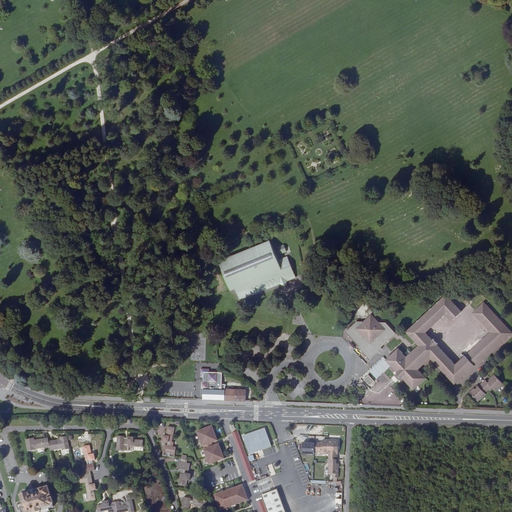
[(272,241),(221,262),(232,290),(237,287),(241,299),(281,283),(287,285),(289,279),(298,275),(290,256),(280,260),(272,241)]
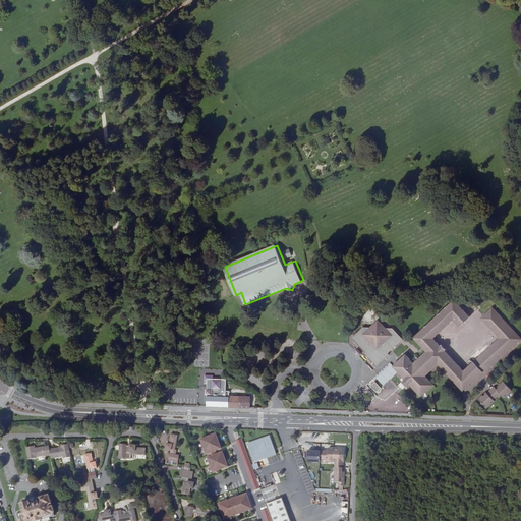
[(294,255),(291,248),(285,250),(288,257),(294,255)]
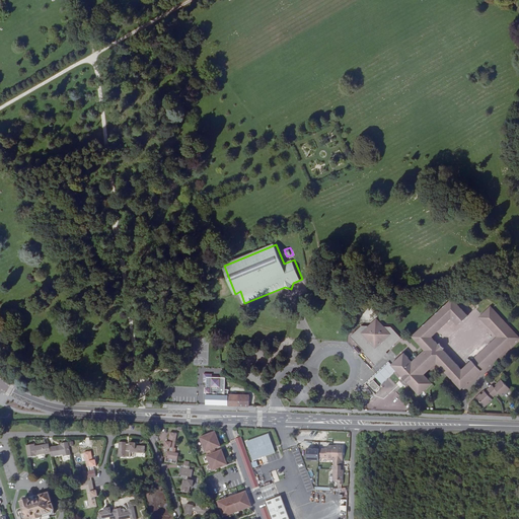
[(458,324),(468,314),(452,297),(412,335),(425,350),(413,361),(404,352),(391,363),(396,369),(403,376),(408,381),(420,394),(433,382),(425,373),(437,363),(461,389),(482,370),(484,372),(518,339),(518,335),(492,305),(482,314),(500,335),(498,337),(462,369),(443,349),(444,348),(440,343),(439,344),(432,337),(452,317),(458,324)]
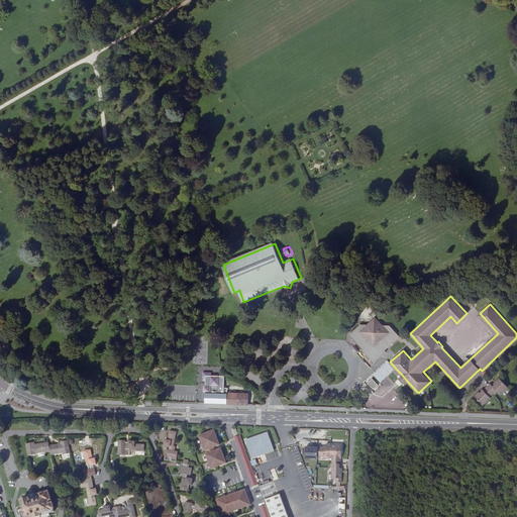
[(498,333),(480,313),(477,315),(496,335),(498,333)]
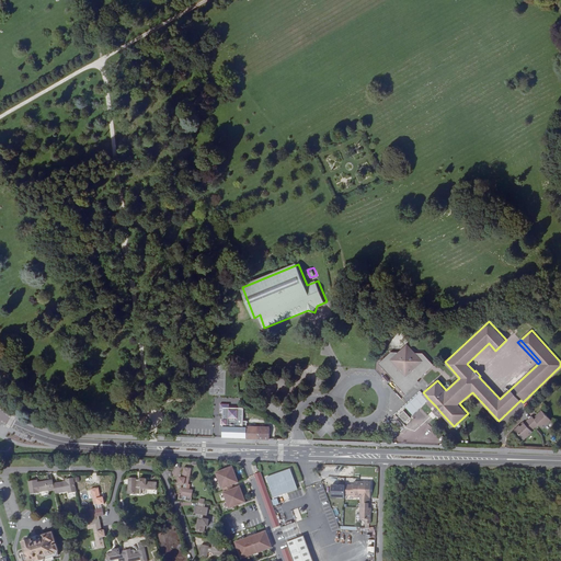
[(391,351),(387,355),(379,363),(390,375),(393,379),(392,380),(405,393),(420,381),(418,379),(431,368),(428,366),(433,362),(423,352),(414,352),(408,344),(400,351),(391,351)]
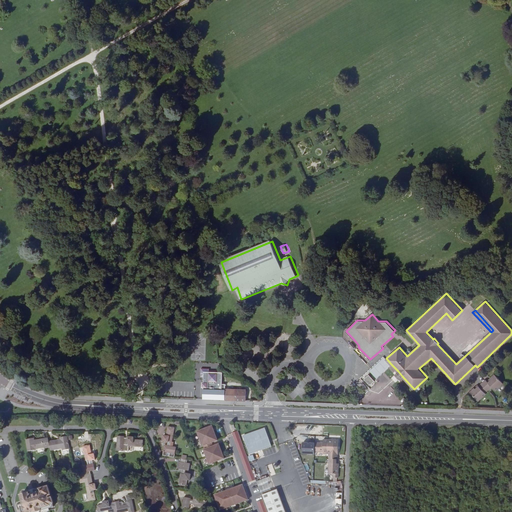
[(392,366),(386,358),(384,357),(371,368),(370,369),(379,378),(392,366)]
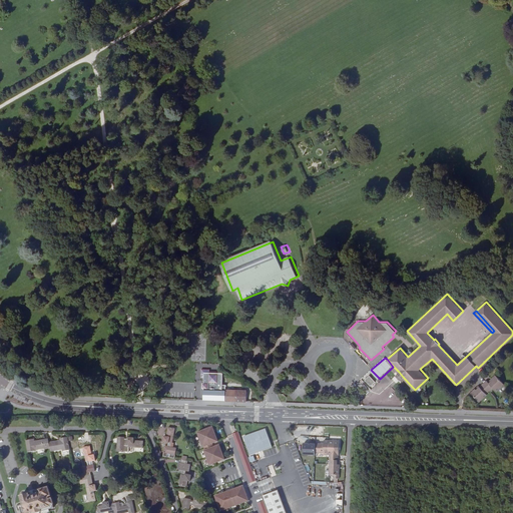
[(222,374),(203,373),(203,383),(201,383),(201,389),(203,389),(203,391),(225,391),(225,385),(222,385),(222,374)]
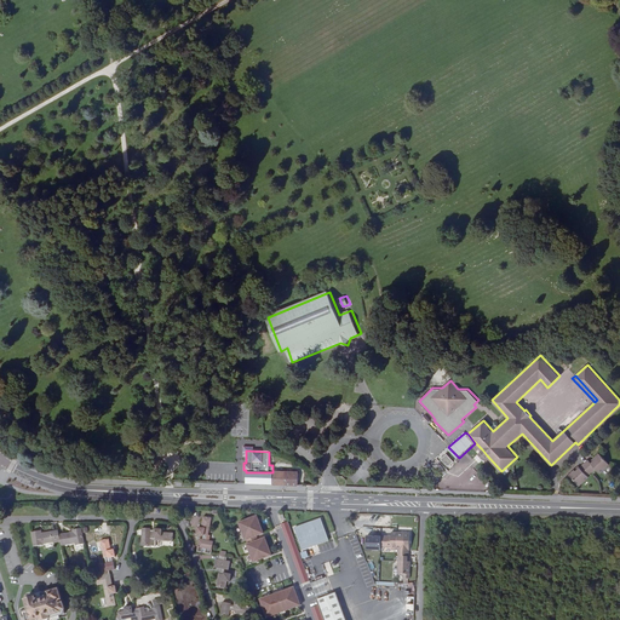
[(595,459),(591,463),(596,469),(601,472),(610,464),(600,453),(593,458),(595,459)]
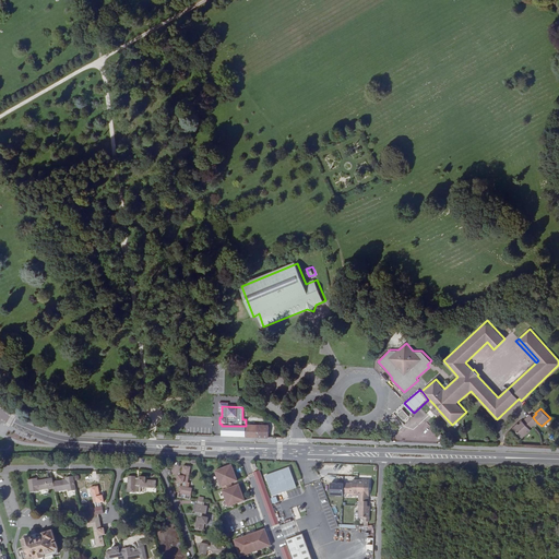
[(405,421),(411,417),(404,409),(400,415),(405,421)]
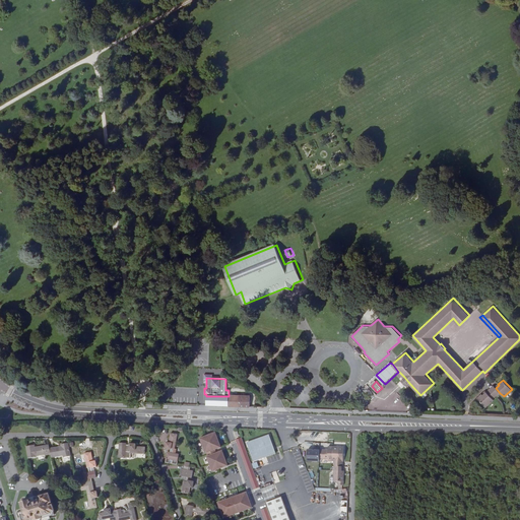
[(493,385),(486,391),(494,399),(500,393),(496,388),(493,385)]
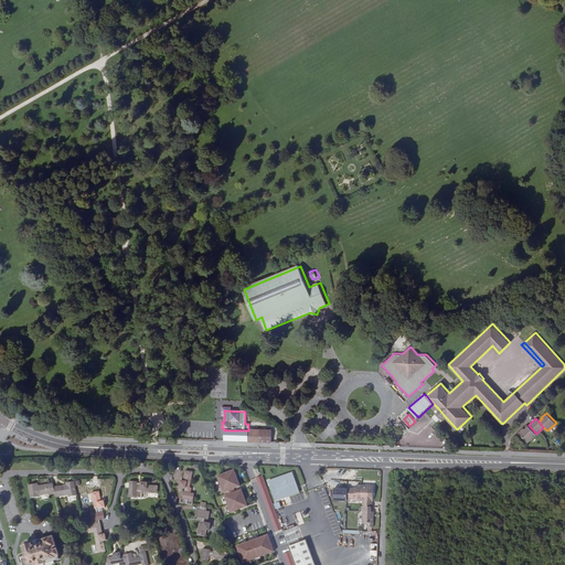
[(536,435),(536,434),(529,425),(524,429),(523,427),(519,432),(529,443),(536,435)]
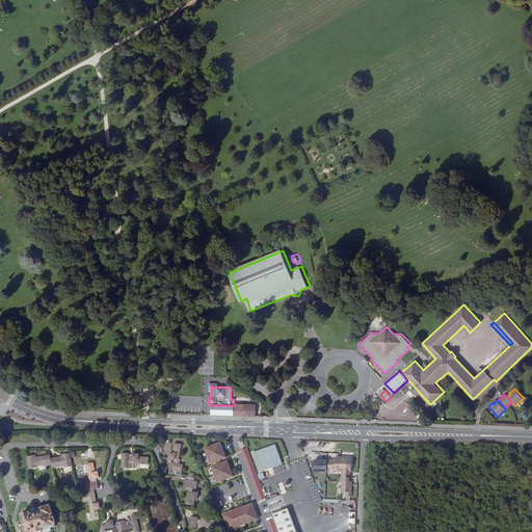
[(234,405),(211,405),(210,415),(233,416),(234,405)]
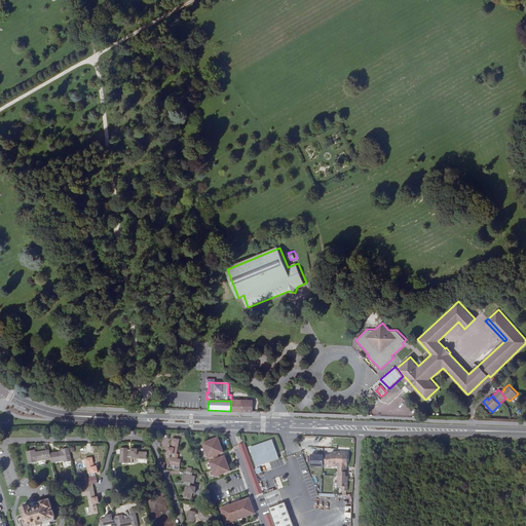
[(253,411),(253,402),(231,401),(230,411),(253,411)]
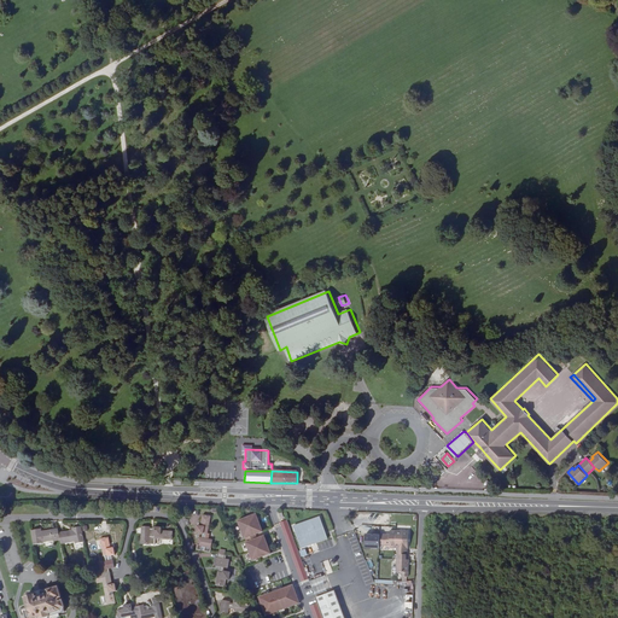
[(320,516),(293,525),(302,547),(327,537),(320,516)]
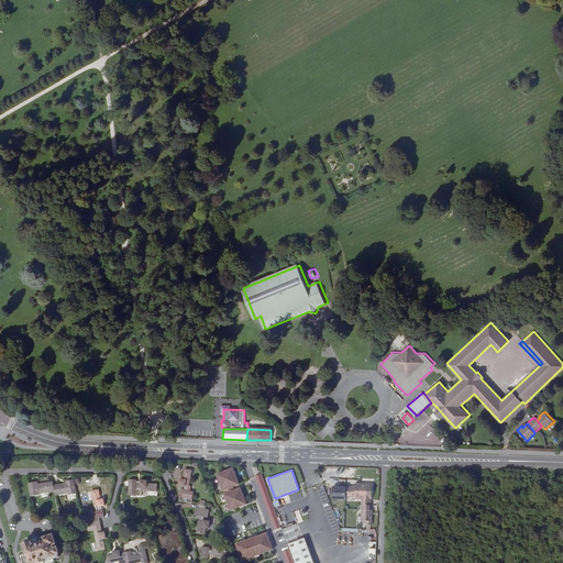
[(189,488),(190,488),(194,473),(185,471),(184,482),(180,481),(179,487),(186,488),(185,492),(181,492),(179,503),(187,505),(188,500),(194,501),(195,494),(188,493),(189,488)]
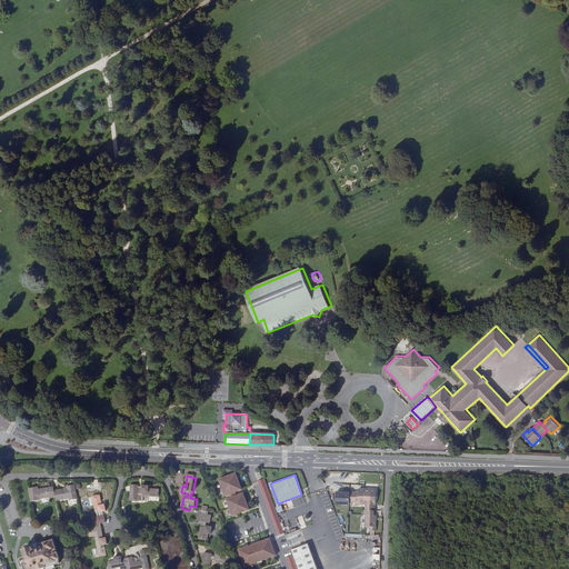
[(242,493),(237,477),(220,483),(226,500),(228,499),(229,503),(228,503),(233,520),(250,513),(245,498),(238,500),(235,501),(232,497),(237,496),(242,493)]
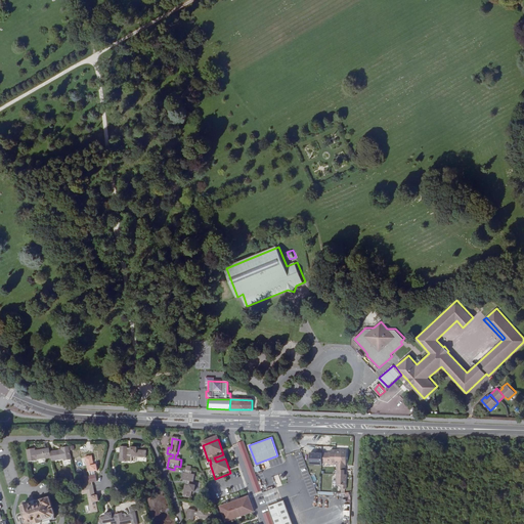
[(245,443),(238,445),(242,452),(248,450),(245,443)]
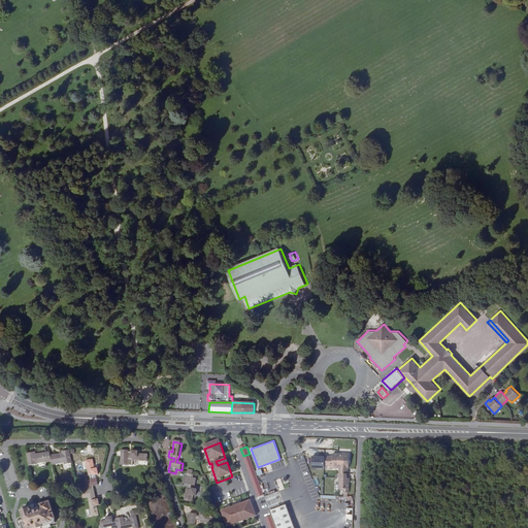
[(350,453),(333,452),(333,457),(325,457),(312,457),(312,466),(312,468),(324,469),(324,466),(333,467),(332,469),(340,469),(340,473),(338,473),(338,488),(344,488),(344,492),(350,492),(350,477),(349,477),(350,453)]
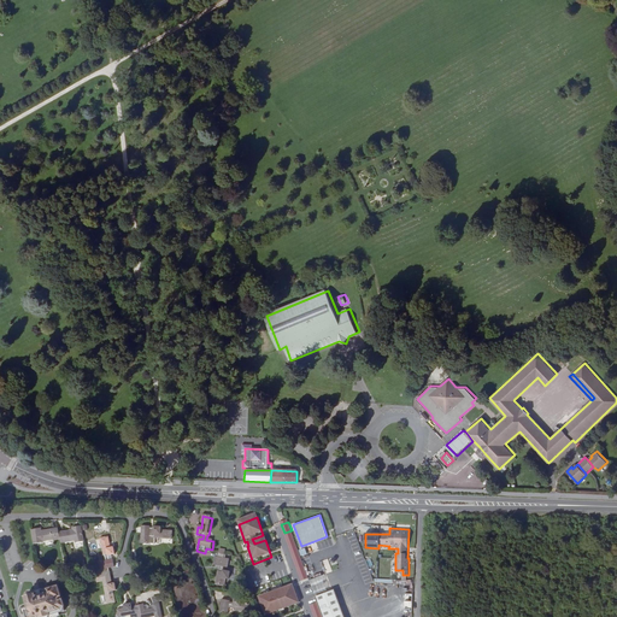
[(76,547),(86,545),(82,529),(72,532),(74,533),(59,535),(60,541),(62,547),(76,545),(76,547)]
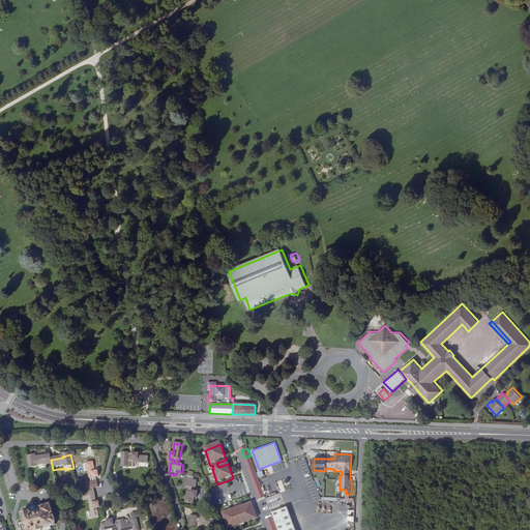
[(134,465),(148,466),(148,458),(139,458),(139,454),(133,454),(131,461),(128,461),(128,457),(121,455),(120,469),(128,470),(128,463),(134,464),(134,465)]
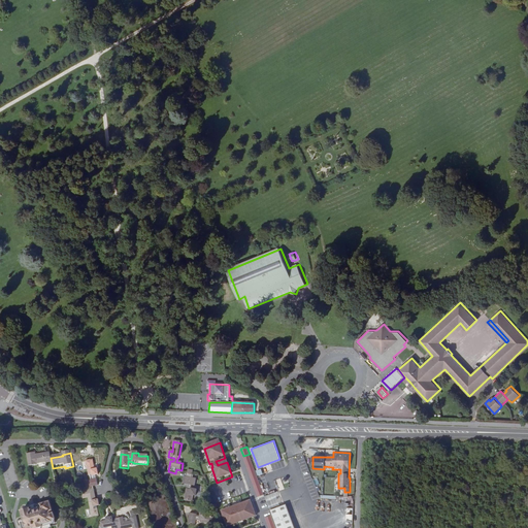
[(259,499),(265,497),(250,454),(243,456),(259,499)]
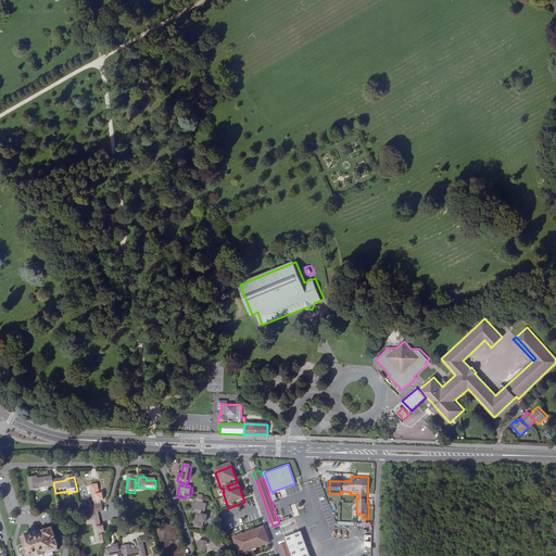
[(48,481),(47,480),(38,482),(38,479),(28,480),(30,493),(40,492),(39,491),(54,488),(53,482),(52,480),(48,481)]
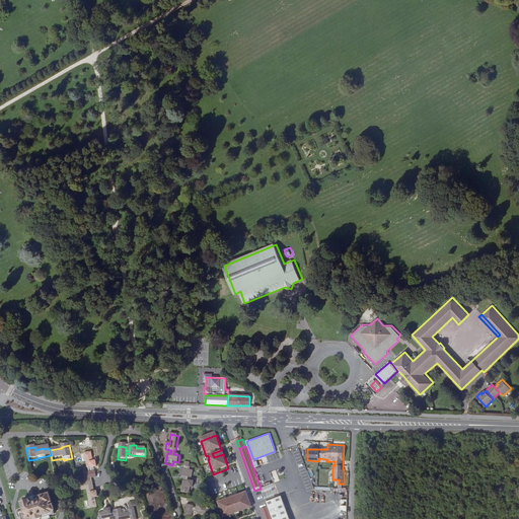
[(96,462),(93,462),(91,453),(84,455),(87,469),(88,469),(89,473),(83,474),(85,484),(80,485),(81,493),(87,492),(88,496),(87,496),(90,510),(97,509),(95,499),(98,499),(97,493),(90,494),(90,491),(93,490),(91,480),(96,479),(95,471),(92,472),(91,469),(97,468),(96,462)]
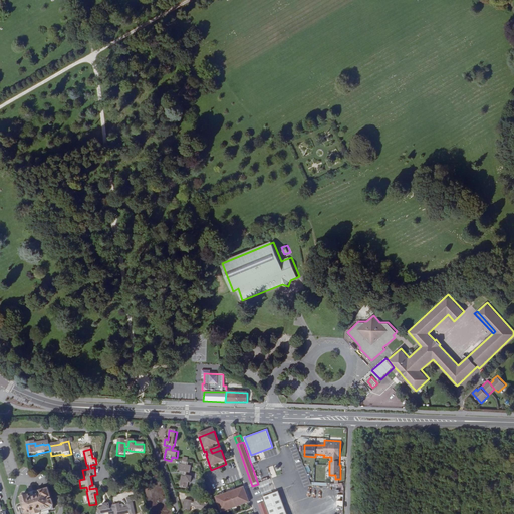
[(193,468),(189,468),(190,464),(184,463),(183,467),(180,466),(179,473),(185,474),(184,479),(183,478),(181,489),(189,491),(190,485),(192,485),(193,479),(187,477),(188,474),(191,475),(193,468)]
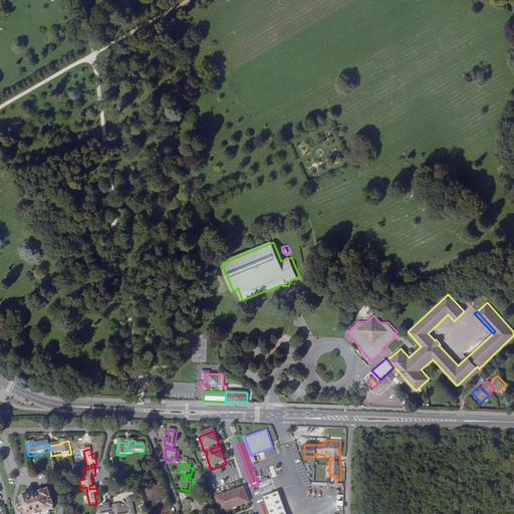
[(273,466),(268,467),(272,478),(277,476),(273,466)]
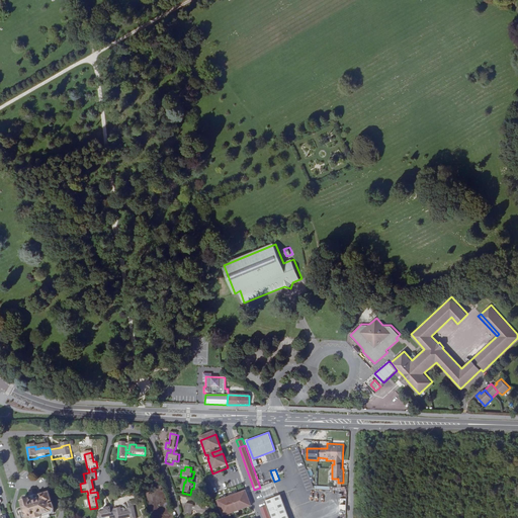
[(51,503),(53,502),(51,494),(42,497),(44,500),(31,503),(31,501),(29,501),(28,500),(28,499),(27,499),(25,499),(24,500),(24,501),(24,503),(23,503),(26,512),(24,515),(25,517),(44,517),(44,516),(53,513),(53,511),(56,510),(54,505),(51,506),(51,503)]
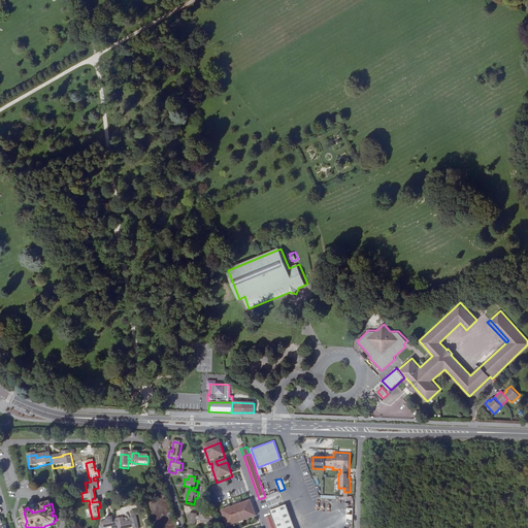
[(251,503),(222,514),(227,527),(232,527),(257,520),(251,503)]
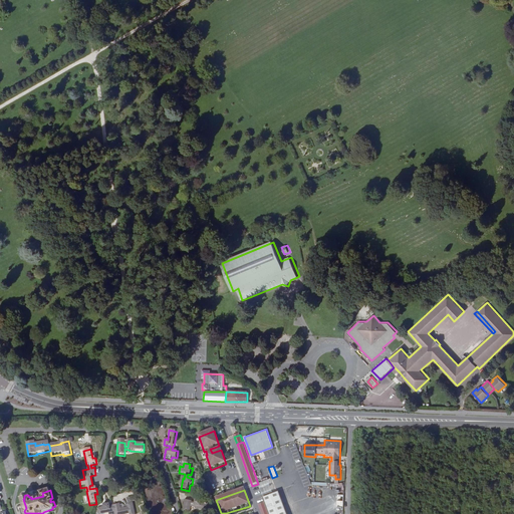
[(271,513),(289,513),(281,493),(266,498),(271,513)]
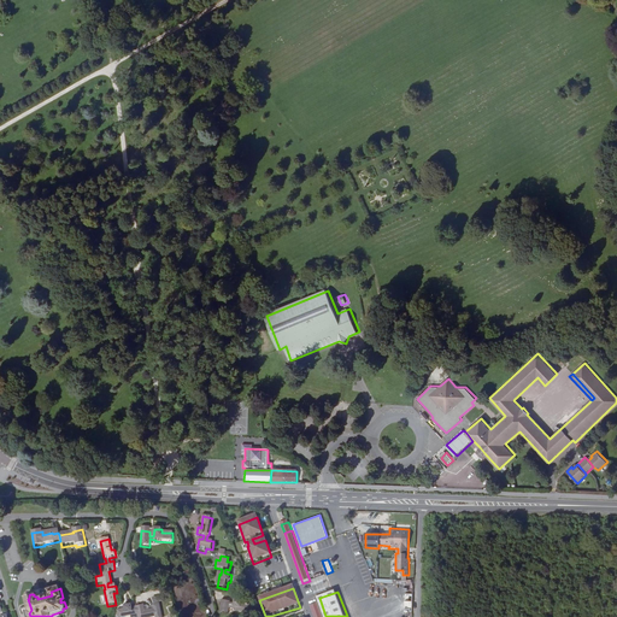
[(235,612),(252,615),(253,606),(242,604),(242,601),(235,600),(234,607),(230,606),(231,603),(222,601),(221,616),(228,616),(230,610),(235,611),(235,612)]
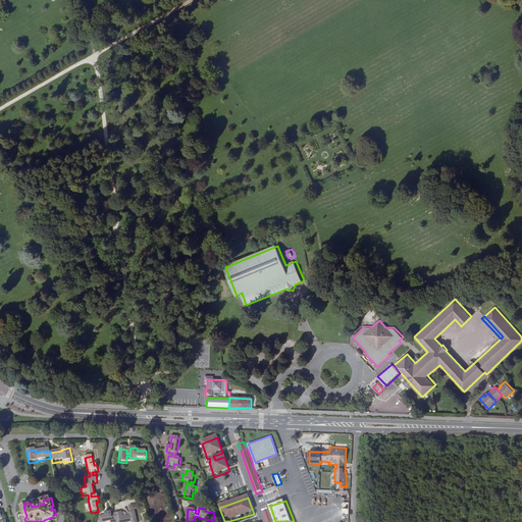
[(117,521),(137,521),(135,511),(122,514),(122,513),(115,514),(115,515),(112,515),(111,513),(105,514),(106,516),(99,518),(100,521),(112,521),(117,520),(117,521)]
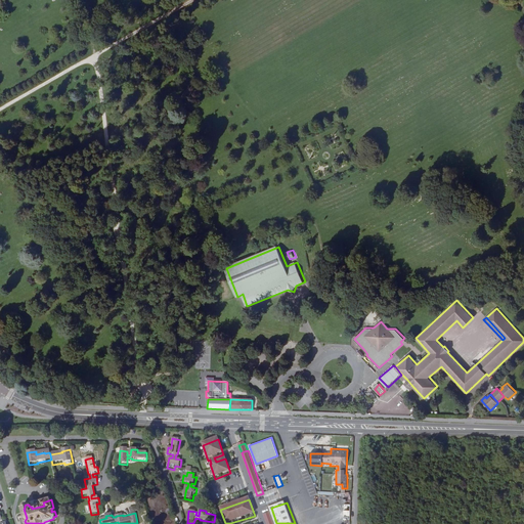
[(266,523),(273,523),(270,514),(264,516),(266,523)]
